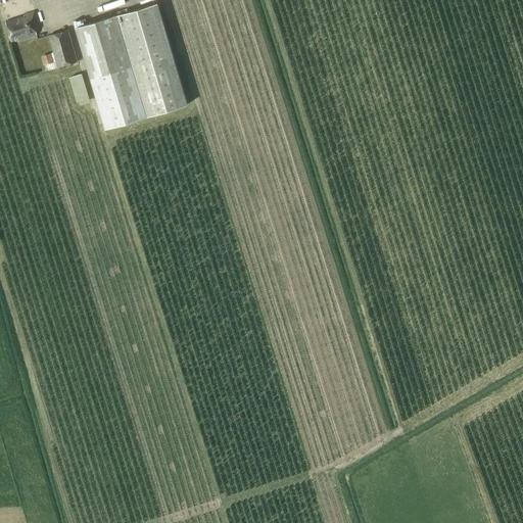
[(188,104),(157,3),(76,28),(105,129),(148,115),(188,104)]
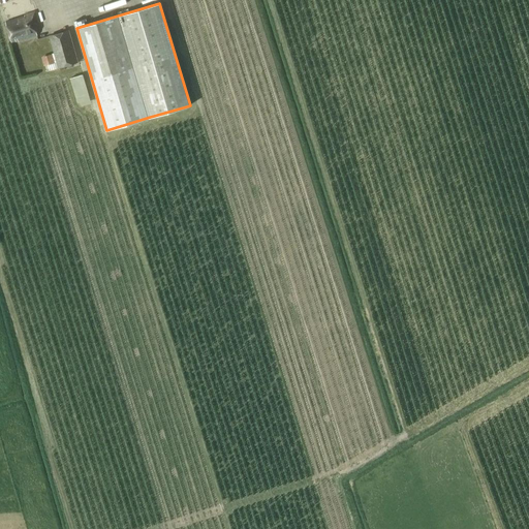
[(38,22),(35,12),(6,22),(11,42),(37,35),(34,23),(38,22)]
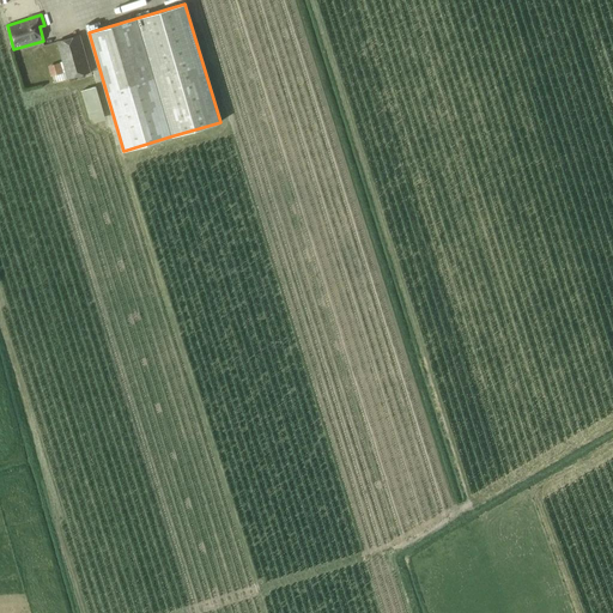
[(91,72),(80,35),(56,41),(62,62),(66,72),(67,79),(91,72)]
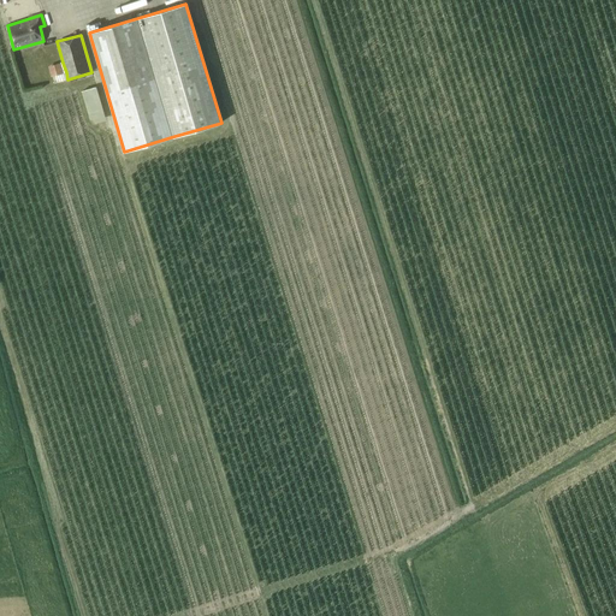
[(53,76),(66,72),(63,63),(51,66),(53,76)]
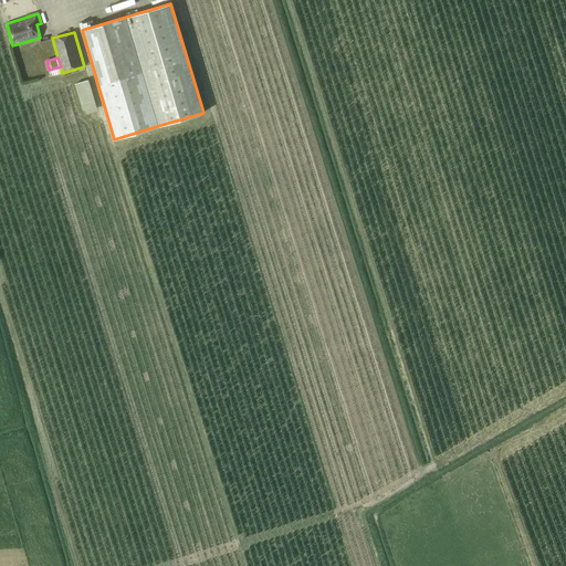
[(96,105),(88,80),(76,83),(84,108),(96,105)]
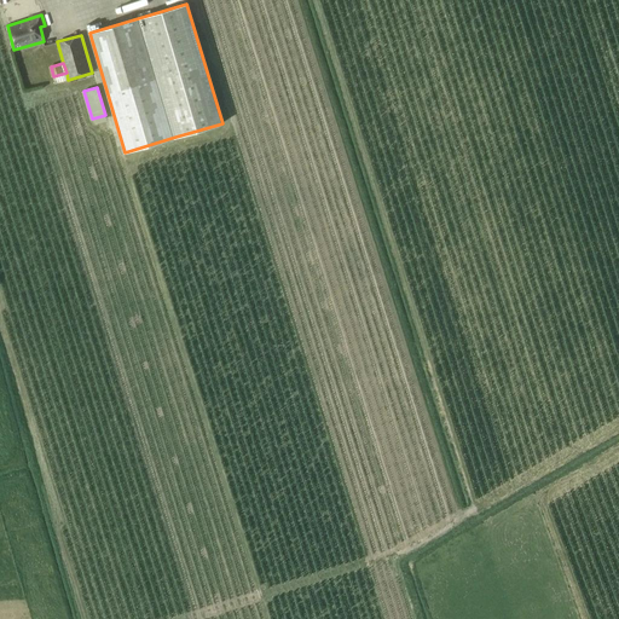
All buildings are outlined.
